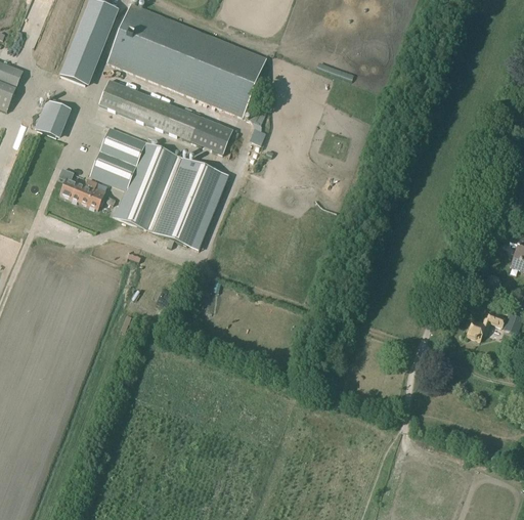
[(90,0),(60,74),(85,84),(116,7),(96,0),(90,0)]
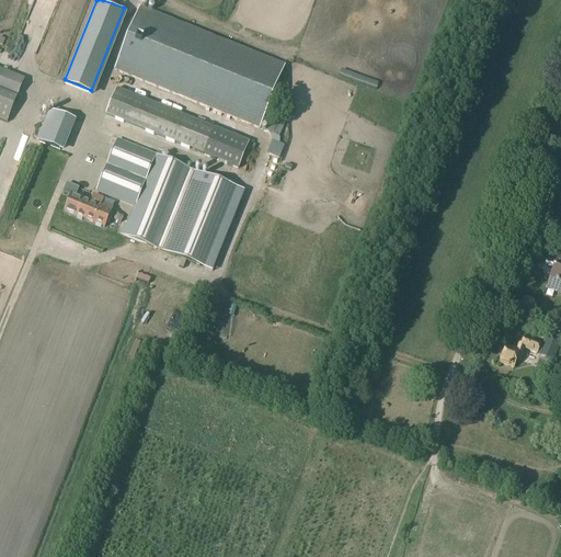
[(140,2),(114,66),(260,125),(285,61),(140,2)]
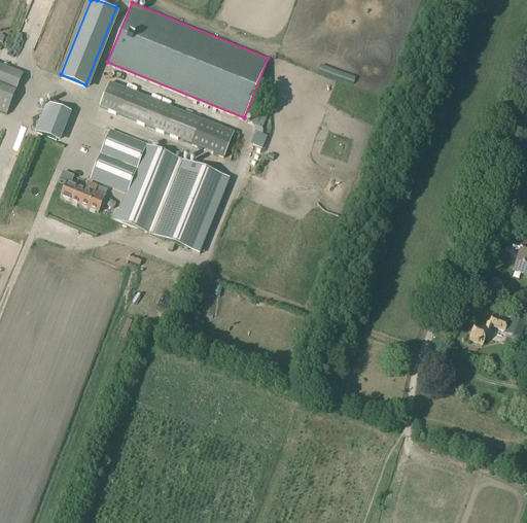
[(0,62),(0,80),(15,86),(16,88),(23,71),(0,62)]
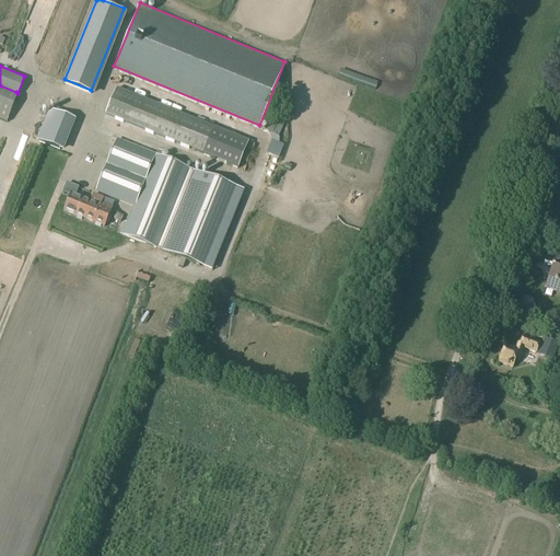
[(116,84),(105,111),(238,164),(249,138),(116,84)]
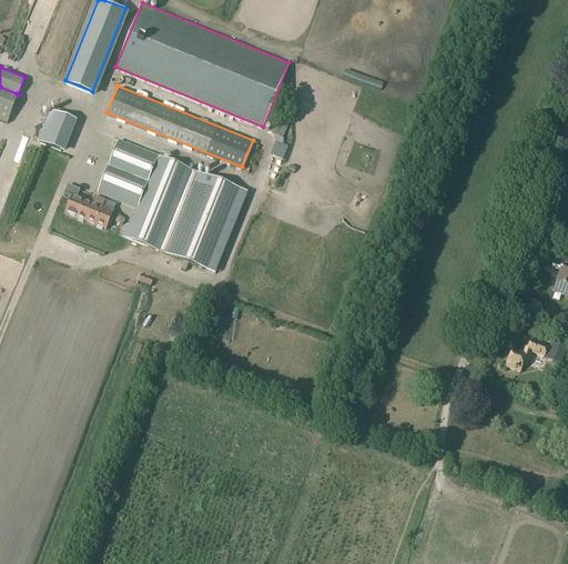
[(0,87),(0,117),(7,119),(17,93),(0,87)]
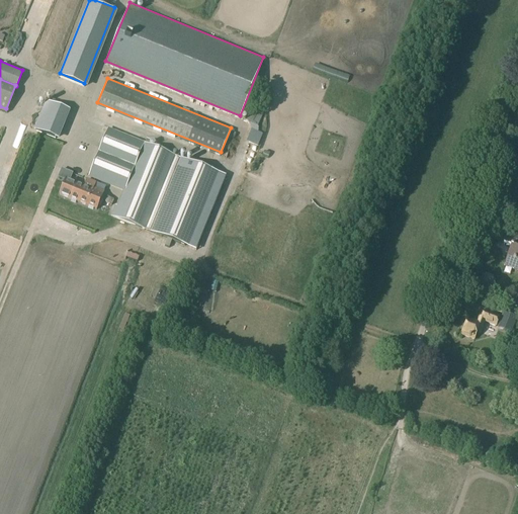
[(38,116),(35,125),(56,134),(60,124),(38,116)]
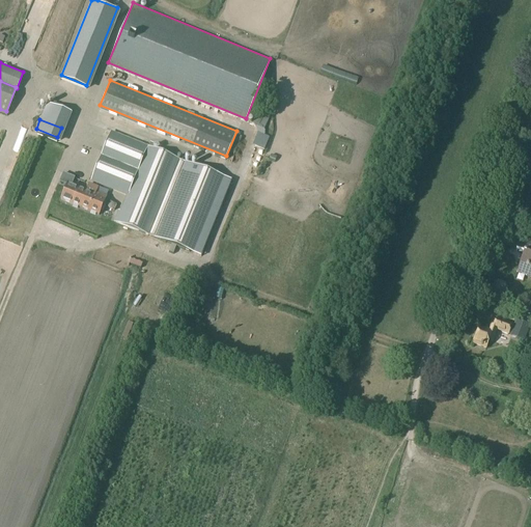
[(110,128),(90,176),(127,192),(120,207),(118,207),(114,218),(193,249),(224,174),(110,128)]
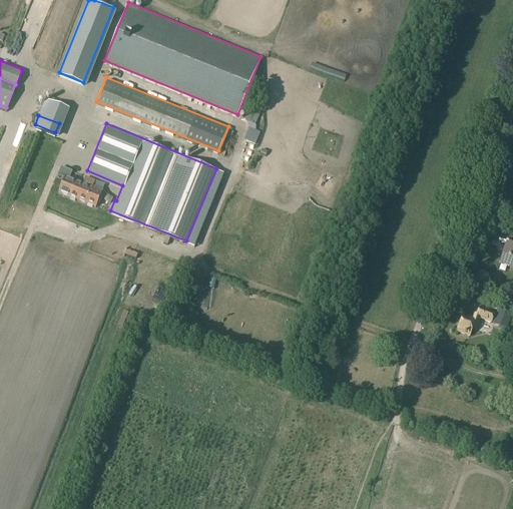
[(77,196),(80,198),(96,203),(102,186),(104,181),(85,174),(83,180),(65,173),(59,189),(77,196)]
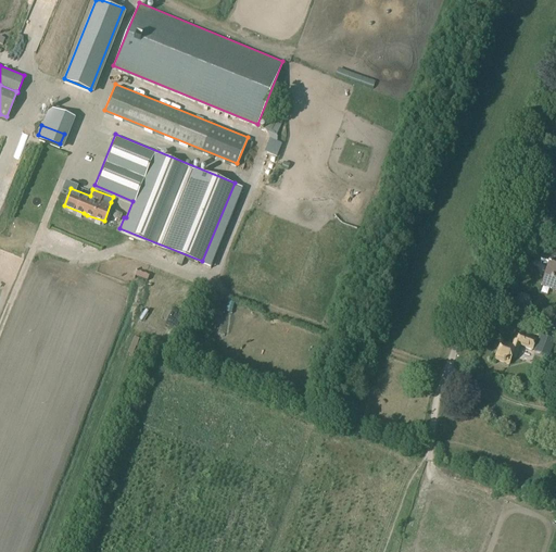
[(541,258),(548,261),(542,280),(555,286),(555,250),(545,247),(541,258)]
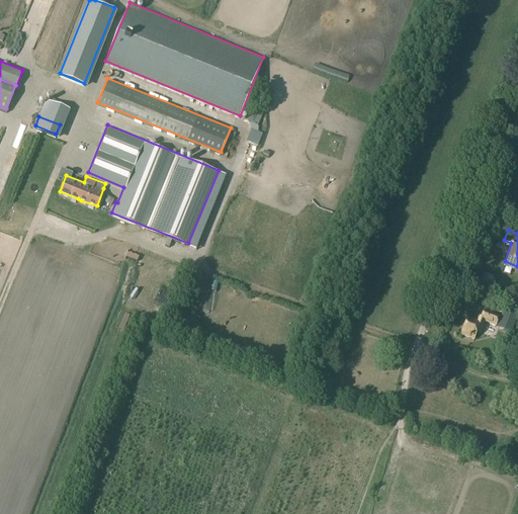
[(473,318),(467,316),(462,331),(475,336),(478,328),(481,329),(485,318),(497,322),(500,313),(485,308),(481,319),(475,317),(473,318)]
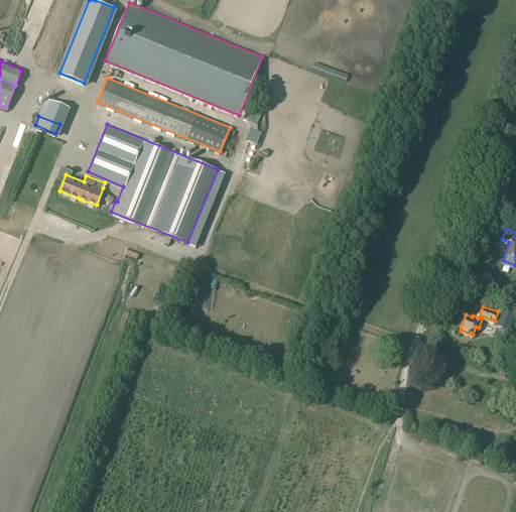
[(510,329),(515,312),(502,307),(496,324),(510,329)]
